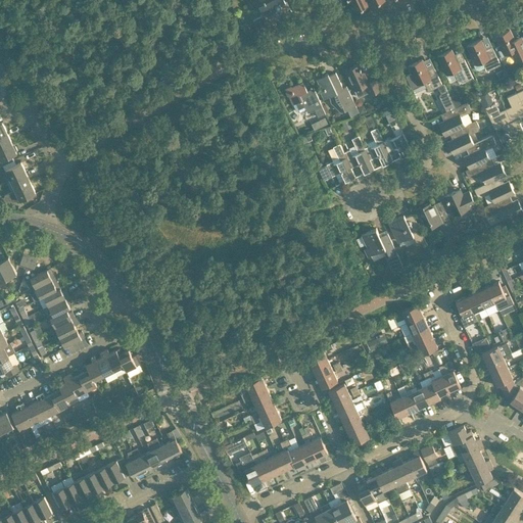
[(286,1),(285,1),(284,0),(256,0),(263,12),(260,14),(262,15),(253,19),(259,32),(273,25),(272,22),(275,20),(280,18),(292,11),(286,1)]
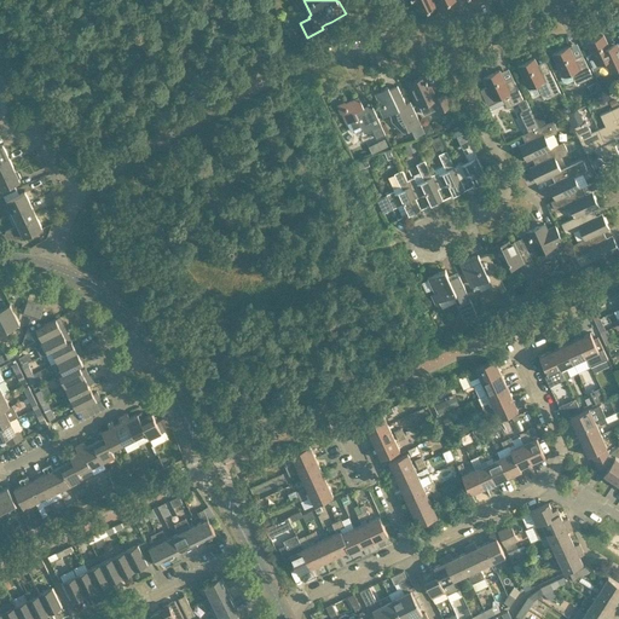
[(432,0),(412,0),(415,4),(417,1),(422,12),(435,5),(432,0)]
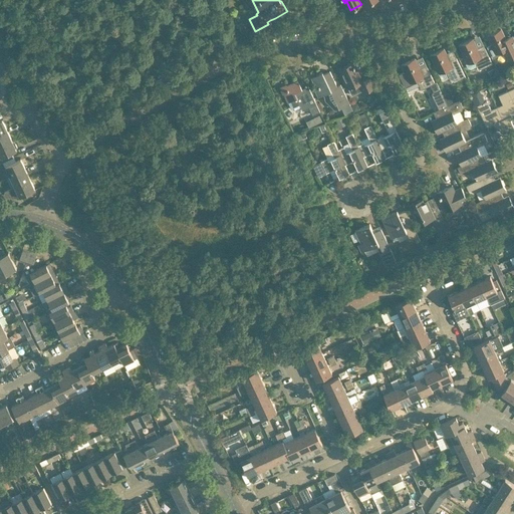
[(487,46),(487,47),(492,58),(493,58),(496,56),(496,54),(503,51),(507,60),(513,56),(513,39),(513,38),(512,35),(506,38),(501,29),(487,35),(492,45),(488,47),(487,46)]
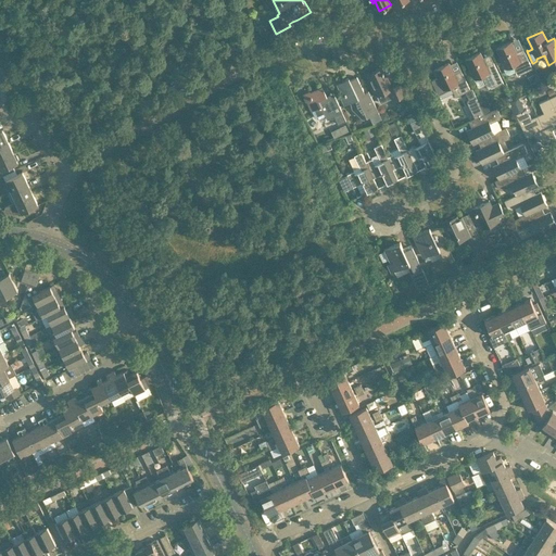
[(510,41),(496,49),(501,59),(506,68),(504,70),(506,73),(510,75),(516,72),(518,75),(532,68),(529,62),(525,52),(517,55),(510,41)]
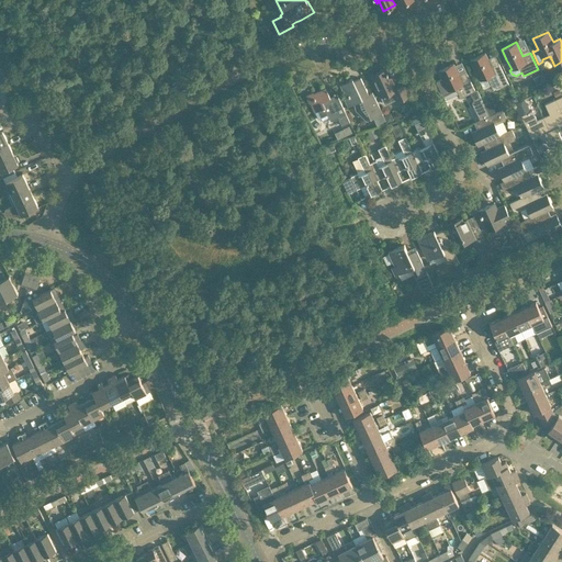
[(504,72),(498,63),(492,66),(485,53),(470,59),(480,80),(484,89),(492,86),(493,89),(501,86),(501,88),(509,83),(504,72)]
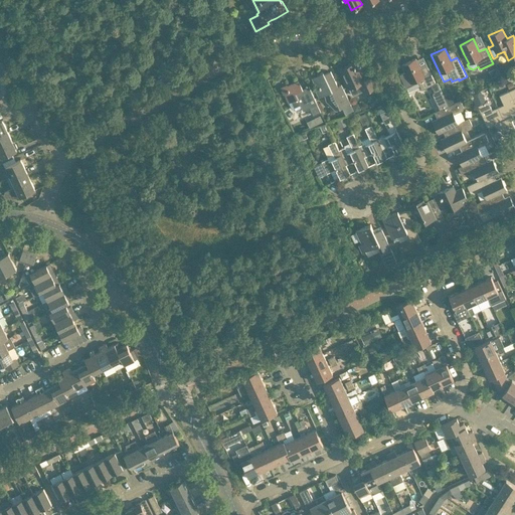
[(0,71),(11,66),(3,49),(0,50),(0,71)]
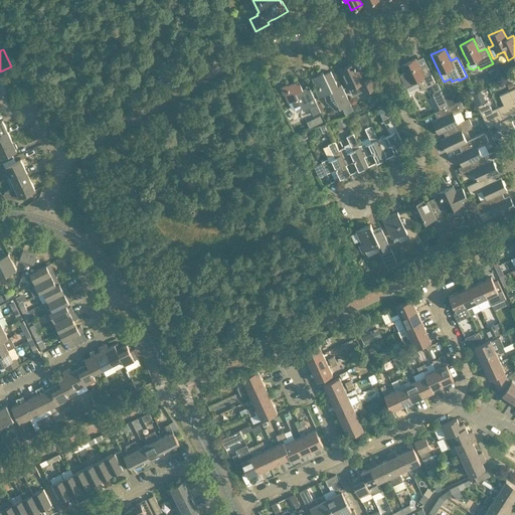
[(400,74),(399,74),(409,96),(410,96),(405,86),(417,80),(422,89),(436,82),(428,67),(421,70),(415,58),(402,64),(405,71),(400,74)]
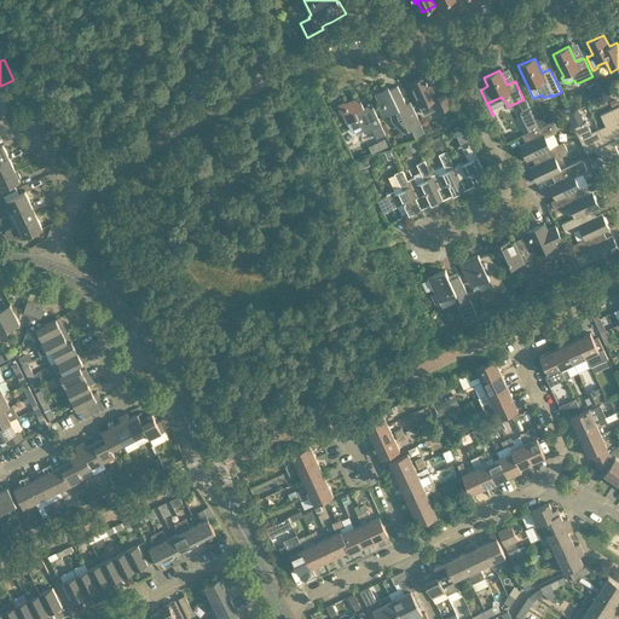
[(452,105),(446,92),(437,97),(426,74),(409,82),(415,93),(421,106),(424,114),(437,109),(438,113),(444,109),(452,105)]
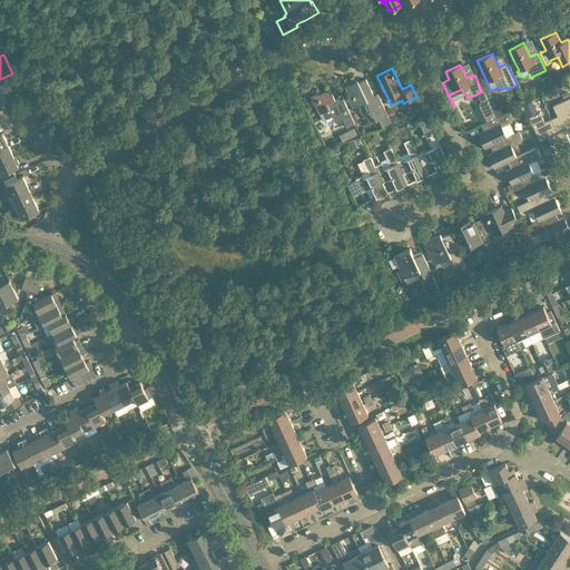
[(347,97),(352,107),(353,108),(366,101),(376,120),(379,119),(382,126),(391,123),(387,115),(383,104),(377,94),(374,96),(366,78),(359,82),(357,80),(345,86),(350,96),(347,97)]
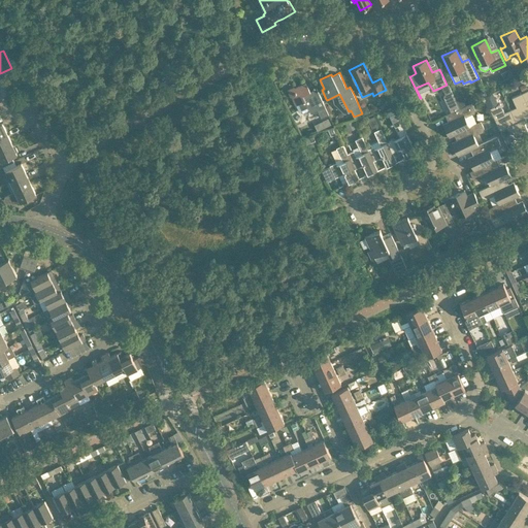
[(329,114),(323,100),(318,91),(311,94),(306,83),(295,88),(294,87),(288,90),(291,96),(292,96),(299,111),(303,112),(309,109),(310,113),(318,110),(322,118),(329,114)]
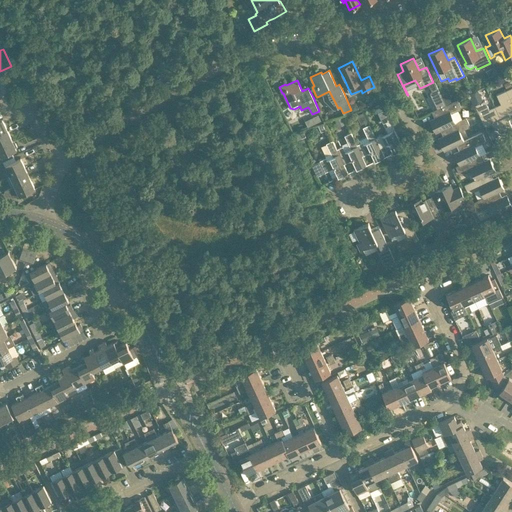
[(446,105),(438,90),(432,92),(430,94),(437,109),(446,105)]
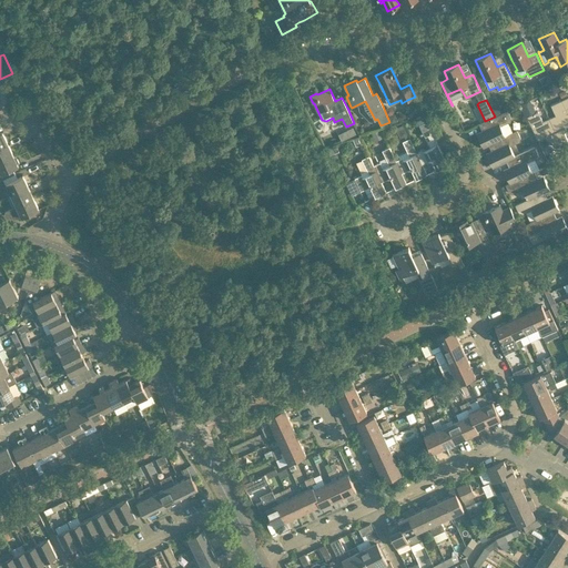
[(567,125),(567,113),(561,100),(550,104),(555,114),(549,118),(560,143),(567,140),(564,132),(563,132),(561,130),(567,125)]
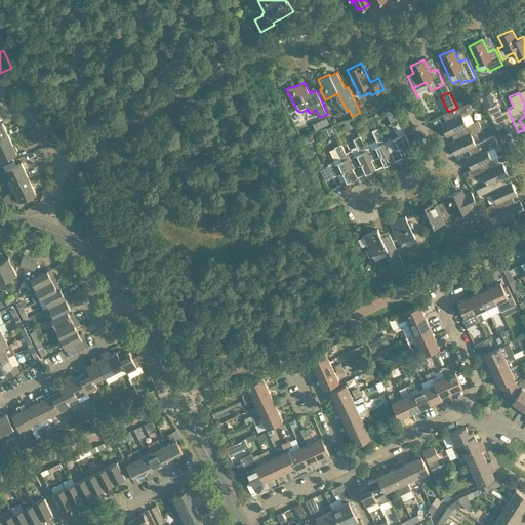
[(489,93),(482,96),(486,108),(494,104),(489,93)]
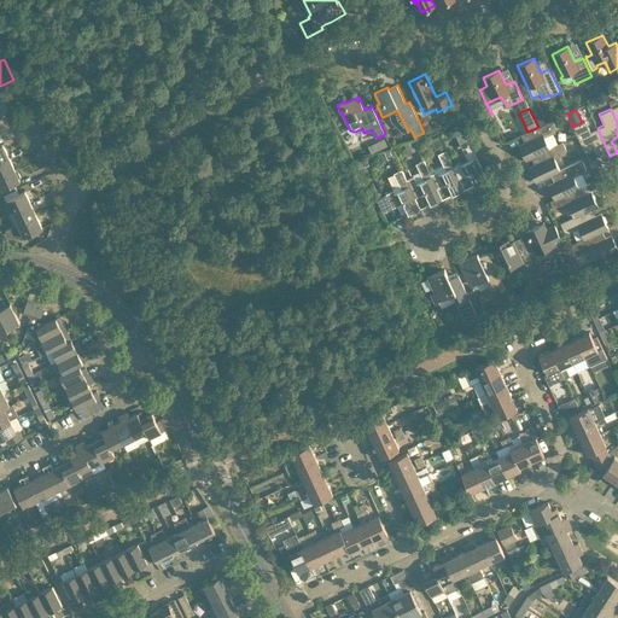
[(558,144),(553,133),(555,132),(557,128),(553,120),(538,127),(528,132),(522,134),(525,141),(518,145),(526,159),(532,157),(531,157),(549,149),(549,147),(558,144)]
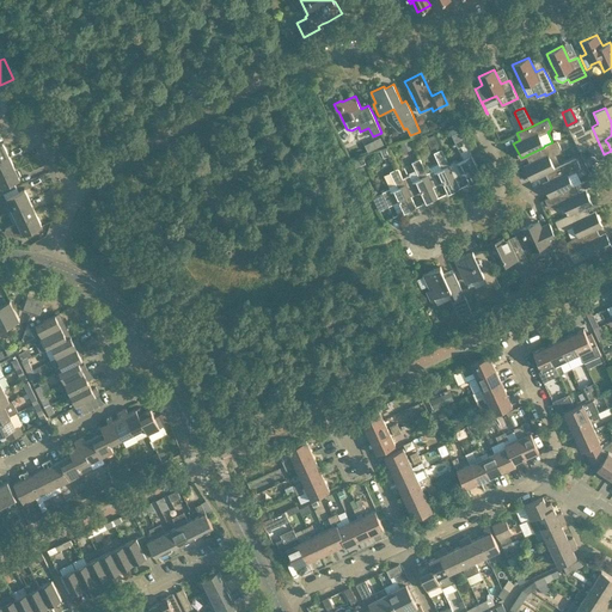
[(604,154),(592,127),(585,130),(580,120),(576,121),(567,126),(580,152),(592,146),(594,148),(593,150),(597,158),(604,154)]
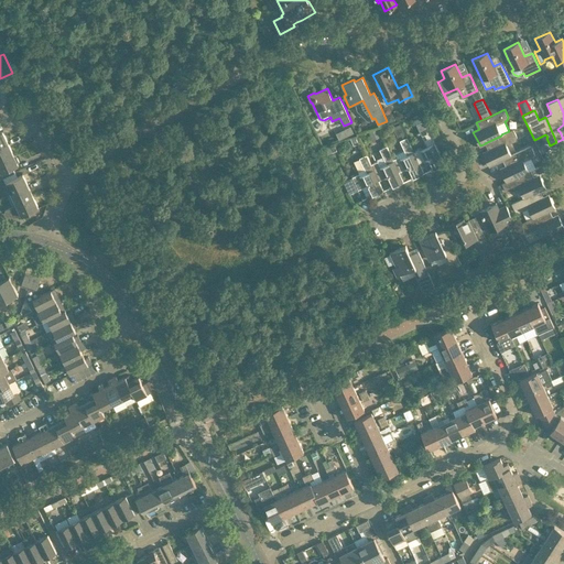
[(423,120),(421,114),(413,117),(416,123),(423,120)]
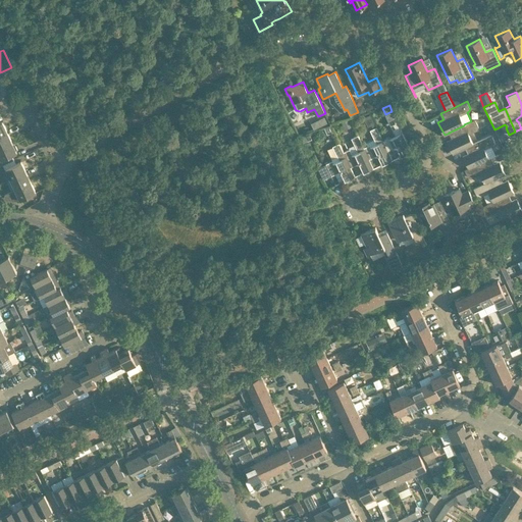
[(411,152),(396,118),(388,121),(395,136),(389,139),(388,137),(382,139),(382,140),(387,151),(388,151),(397,147),(401,156),(410,152),(410,153),(411,152)]
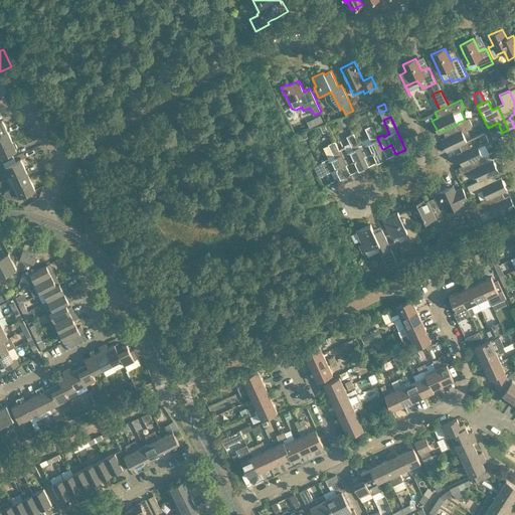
[(467,142),(467,141),(462,132),(471,128),(472,125),(469,118),(465,120),(458,123),(458,124),(443,131),(444,131),(446,136),(441,139),(447,152),(459,146),(459,145),(467,142)]
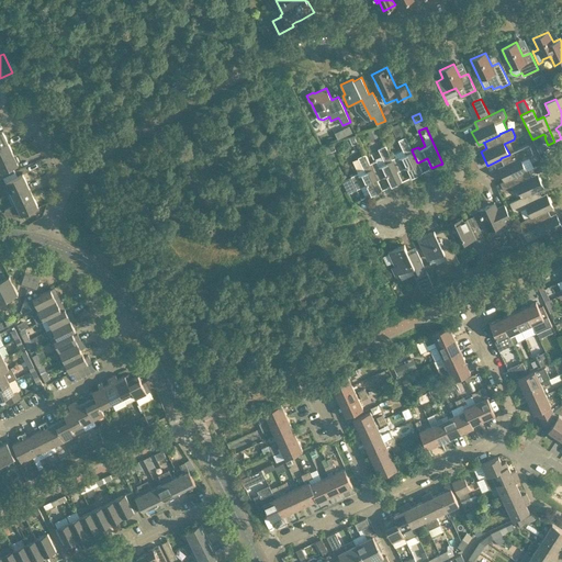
[(423,172),(418,163),(417,163),(412,150),(412,149),(405,136),(398,139),(403,149),(394,154),(395,157),(392,158),(397,171),(407,167),(412,177),(420,172),(420,173),(423,172)]
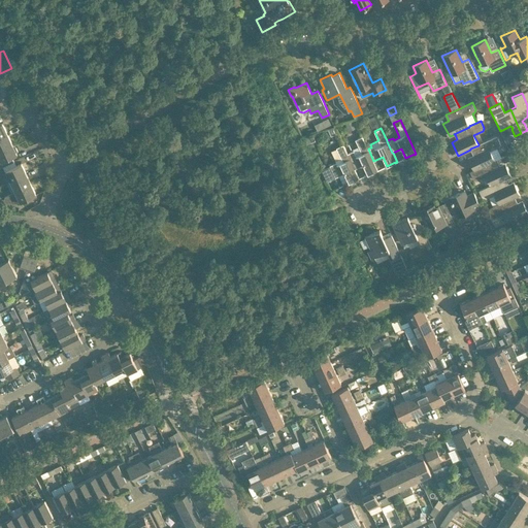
[(0,149),(12,143),(7,133),(0,136),(0,149)]
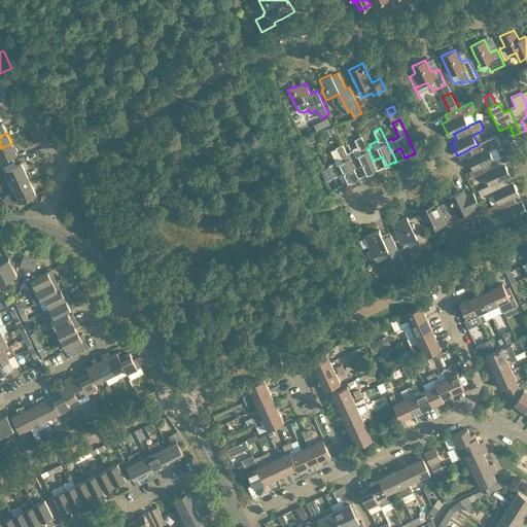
[(312,134),(306,137),(309,143),(314,140),(312,134)]
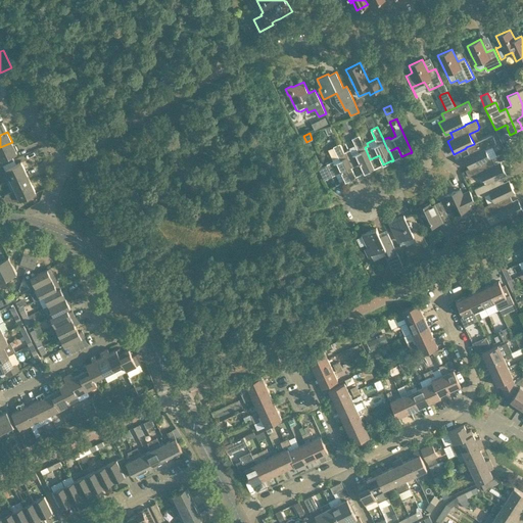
[(374,169),(370,159),(365,147),(359,135),(351,138),(354,145),(349,147),(350,149),(344,152),(343,152),(351,168),(360,163),(365,173),(373,169),(373,170),(374,169)]
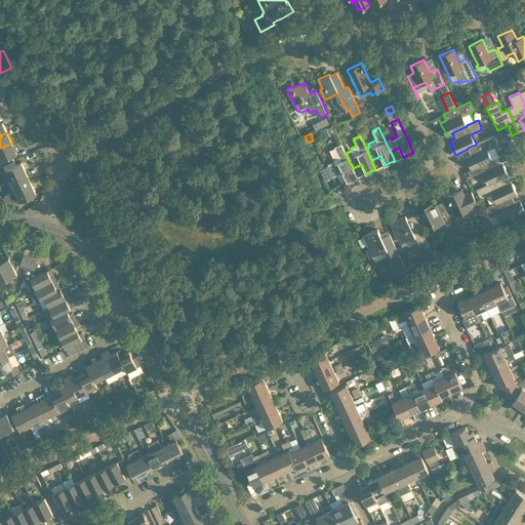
[(492,159),(487,150),(496,146),(497,143),(494,135),(485,139),(476,144),(476,145),(468,148),(468,149),(471,154),(466,156),(471,169),(472,169),(492,159)]
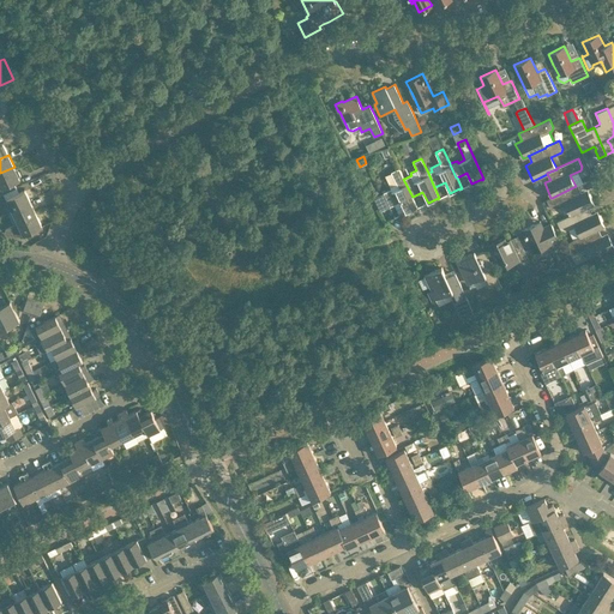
[(18,170),(16,170),(14,167),(0,173),(0,194),(4,193),(16,187),(13,182),(19,179),(19,178),(20,175),(18,170)]
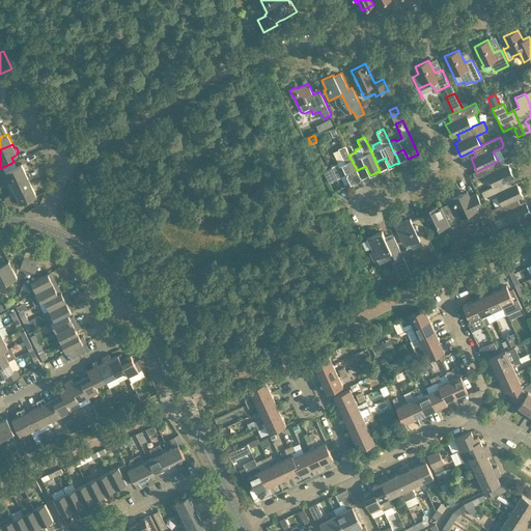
[(361,179),(357,170),(348,155),(350,155),(345,145),(338,148),(344,163),(339,165),(338,163),(331,167),(337,178),(341,176),(345,186),(359,179),(360,179),(361,179)]
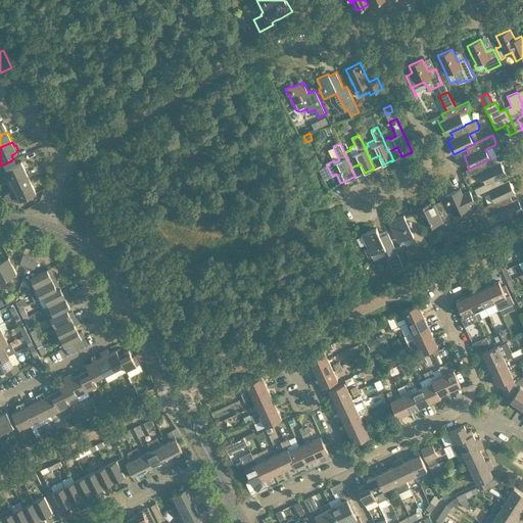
[(501,177),(506,175),(500,161),(494,163),(491,157),(490,158),(470,169),(469,169),(466,170),(469,177),(472,178),(481,174),(485,183),(485,184),(501,177)]
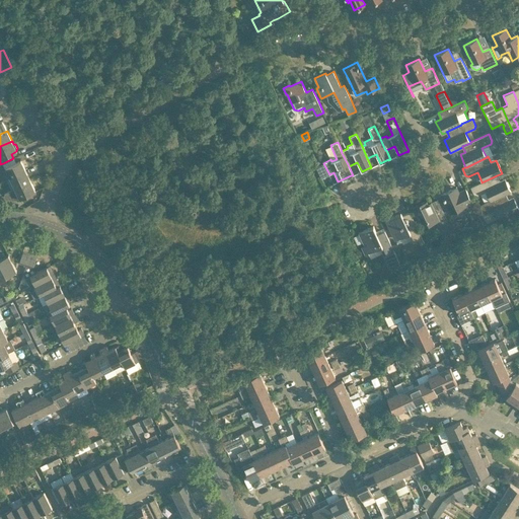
[(25,170),(21,160),(15,162),(13,158),(3,163),(5,167),(10,177),(25,170)]
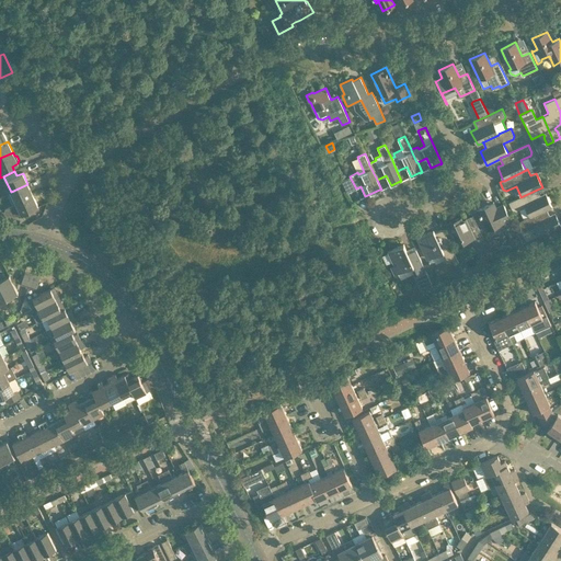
[(33,195),(27,184),(11,192),(16,203),(33,195)]
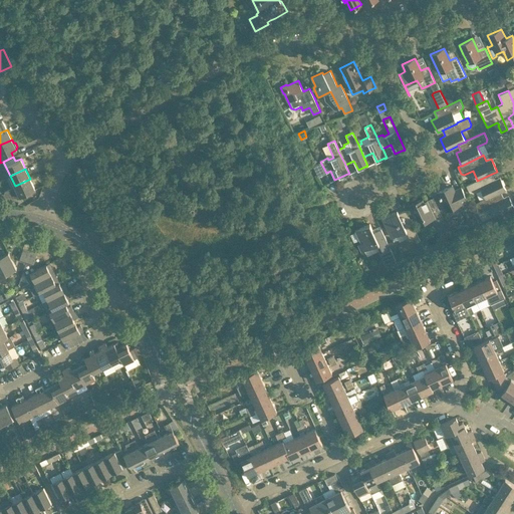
[(506,190),(501,180),(500,177),(495,179),(492,174),(477,181),(477,180),(466,185),(469,192),(473,193),(481,189),(486,198),(486,199),(501,192),(506,190)]
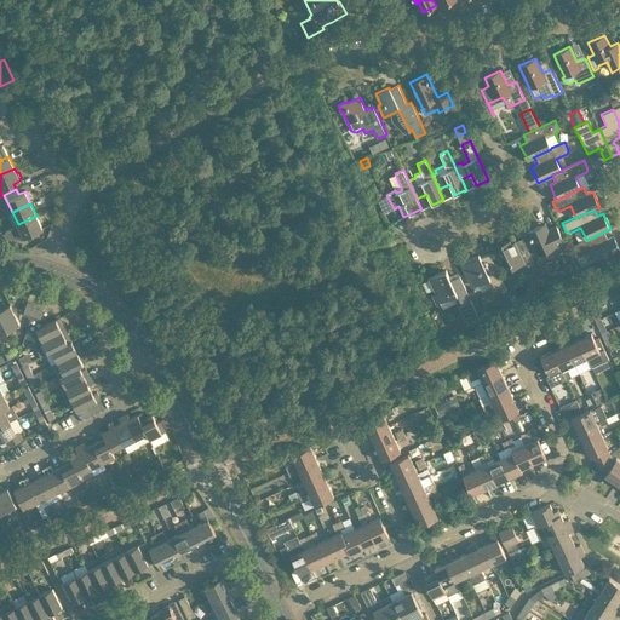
[(42,228),(36,216),(18,224),(6,230),(5,236),(22,237),(24,236),(42,228)]
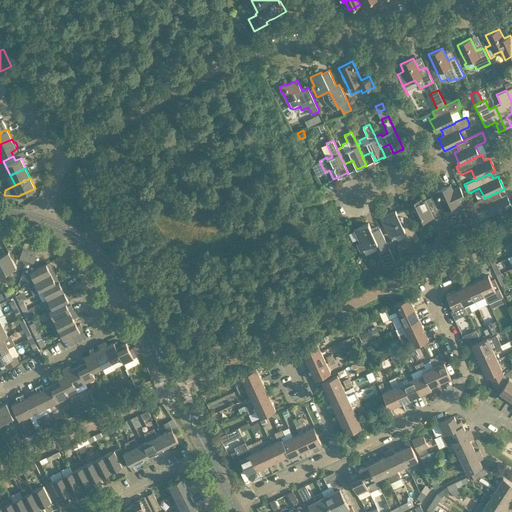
[(453,190),(451,186),(450,184),(435,191),(439,201),(444,210),(463,201),(465,207),(469,205),(466,199),(459,186),(453,190)]
